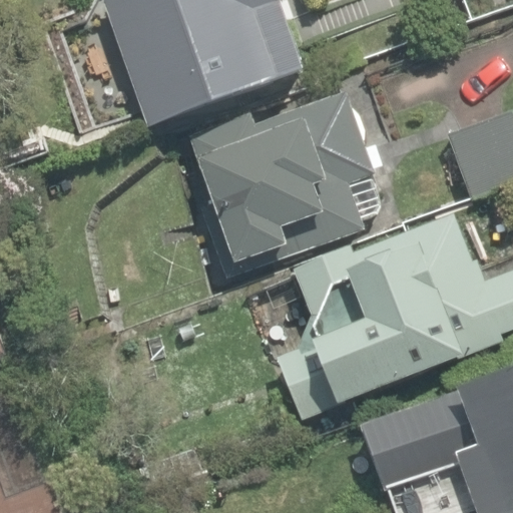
[(147,127),(301,72),(275,0),(101,0),(118,48),(104,53),(121,96),(133,92),(147,127)]
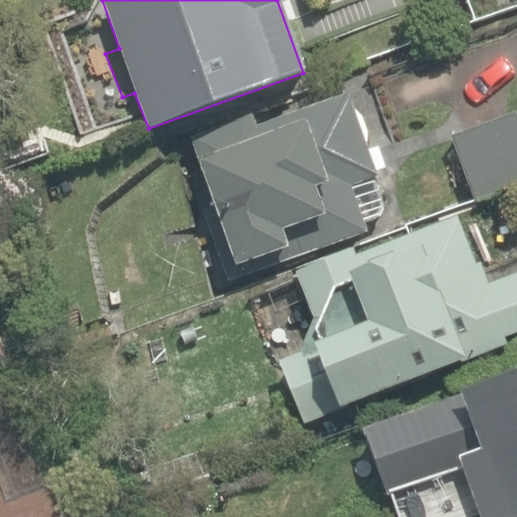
[(351,108),(346,94),(257,125),(253,114),(190,137),(235,266),(249,263),(253,273),(368,232),(364,222),(382,216),(384,212),(384,206),(374,173),(387,169),(379,145),(367,150),(369,142),(369,132),(367,122),(363,114),(356,109),(351,108)]
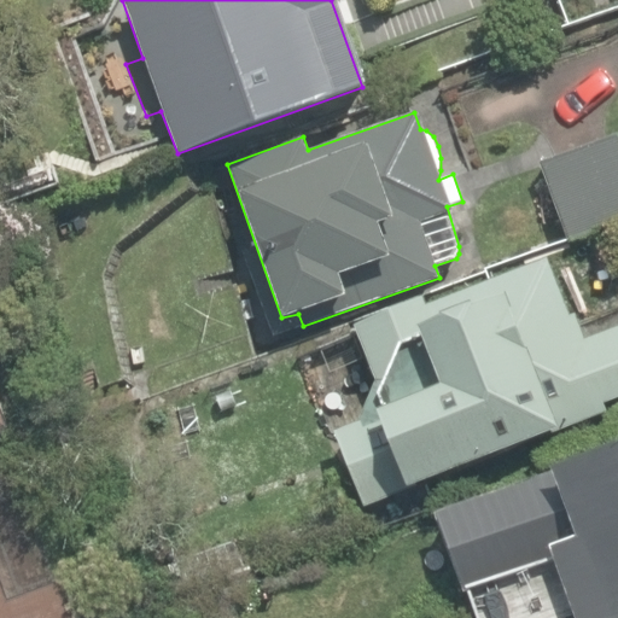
[(617,222),(617,134),(540,162),(567,240),(617,222)]
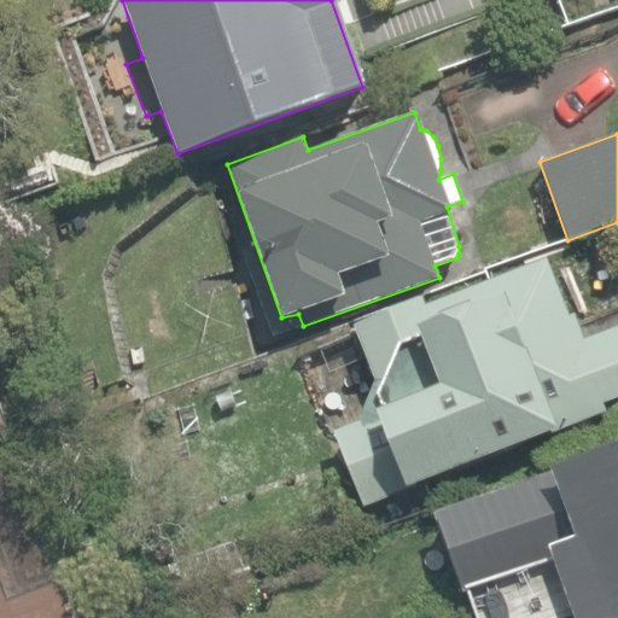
[(362,507),(608,412),(605,404),(617,398),(617,325),(583,339),(575,315),(569,318),(544,258),(424,304),(420,297),(350,324),(374,382),(355,423),(332,431),(362,507)]
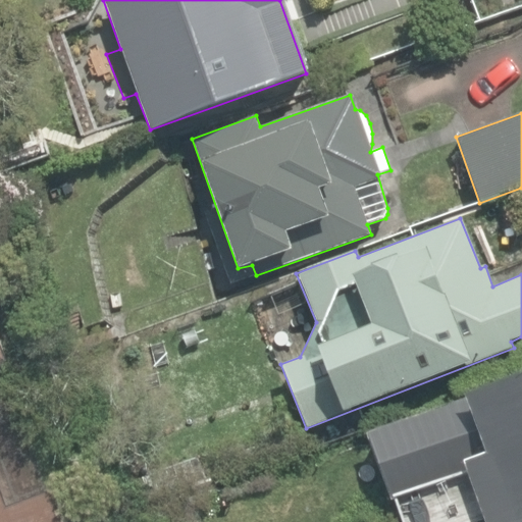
[(0,521),(70,521),(62,498),(11,510),(0,475),(0,372),(20,367),(0,316),(0,521)]
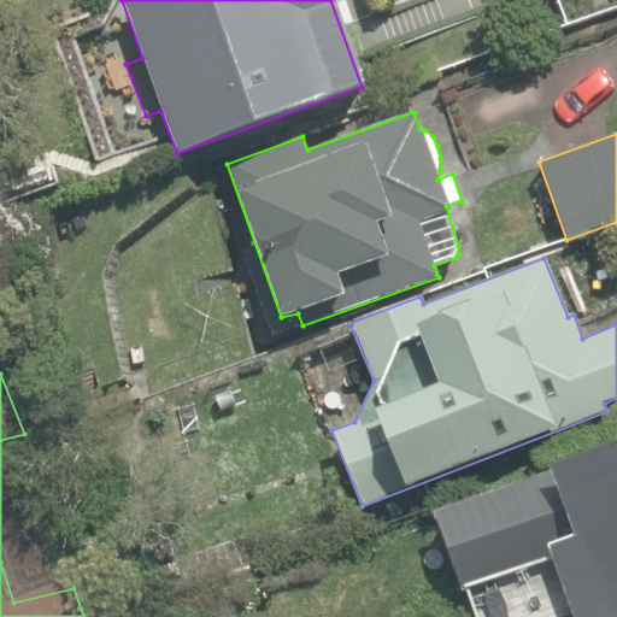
[(573,616),(616,616),(616,441),(545,466),(546,471),(430,512),(462,591),(551,560),(573,616)]
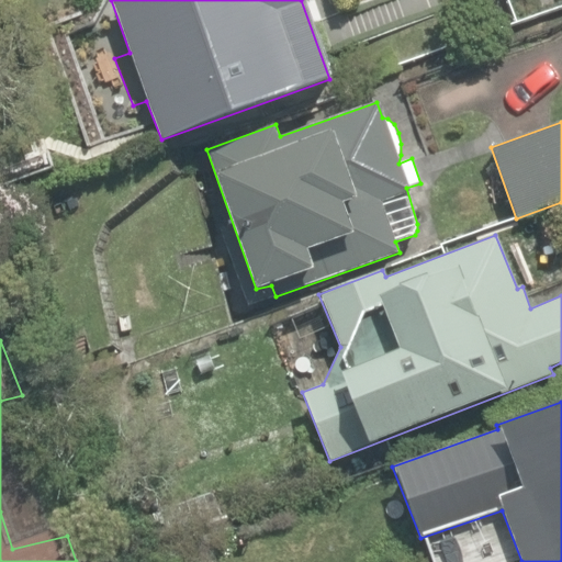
All buildings are outlined.
